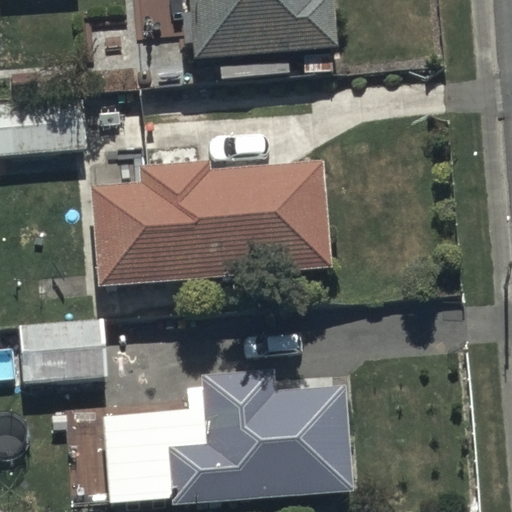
[(186,0),(189,57),(337,49),(334,0),(186,0)]
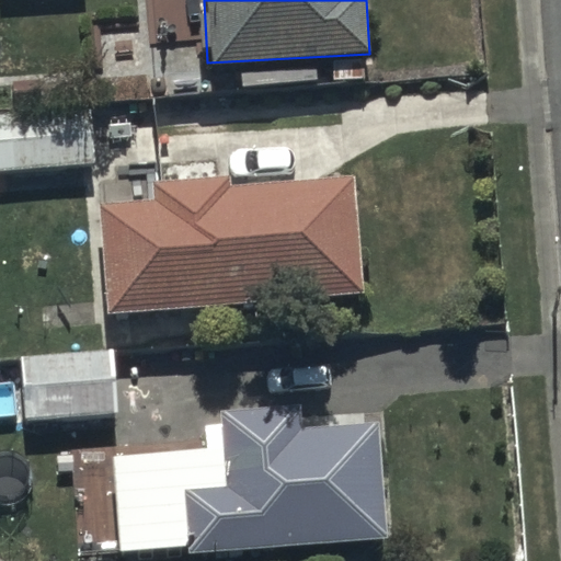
[(92,110),(0,116),(0,172),(96,165),(92,110)]
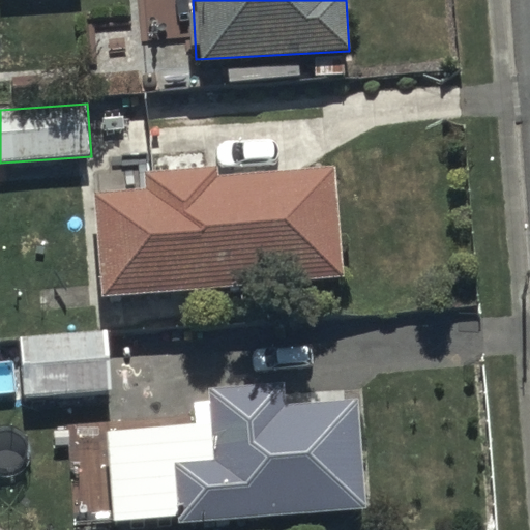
[(95,194),(102,300),(344,283),(335,172),(217,180),(216,168),(145,173),(146,189),(95,194)]
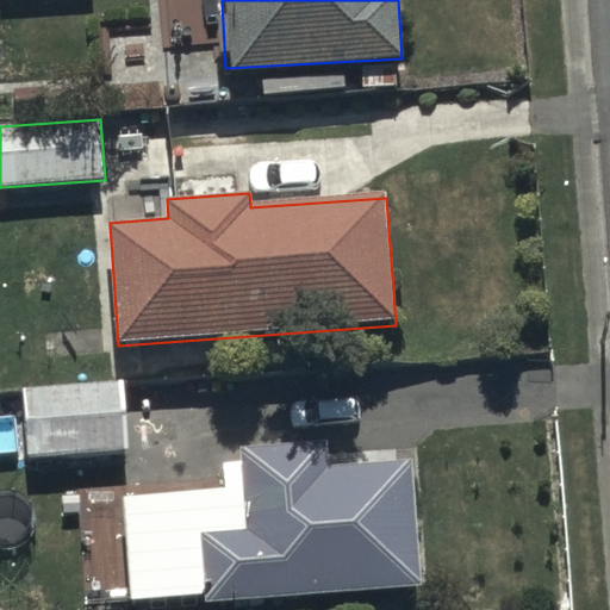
[(124,383),(20,388),(25,461),(129,454),(124,383)]
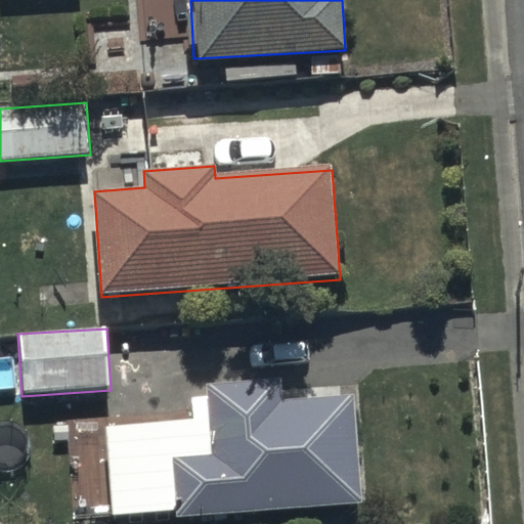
[(174,511),(175,519),(362,504),(354,397),(279,402),(277,380),(207,385),(209,419),(105,427),(113,516),(174,511)]
